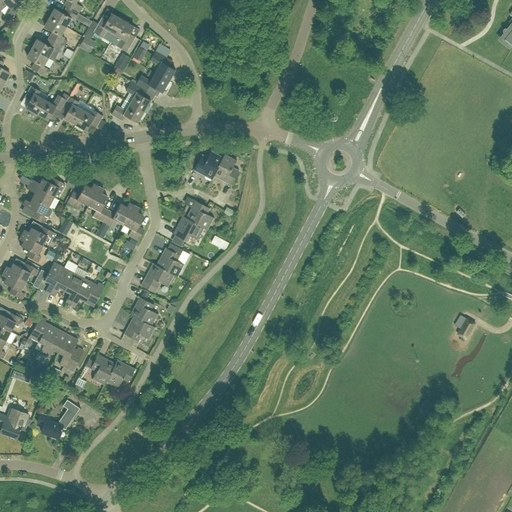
[(1,0),(0,2),(0,10),(6,5),(10,9),(3,16),(7,21),(22,6),(17,2),(18,0),(1,0)]
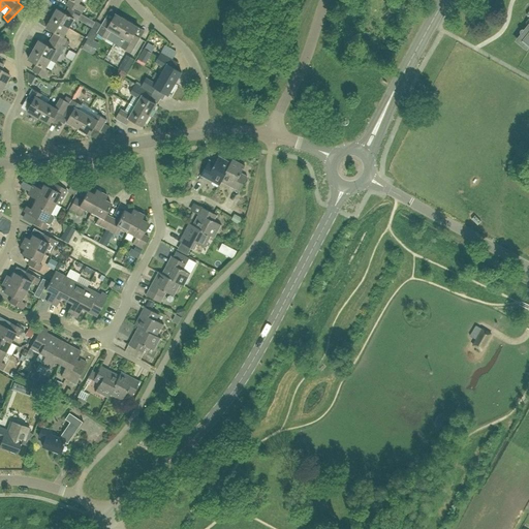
[(69,0),(66,5),(78,12),(82,5),(79,4),(81,0),(69,0)]
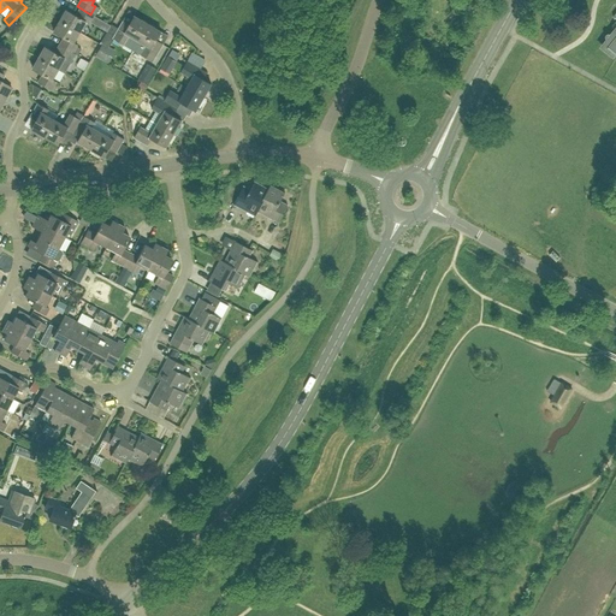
[(66,11),(60,22),(80,33),(87,22),(90,24),(94,17),(90,15),(77,6),(77,7),(81,9),(76,16),(66,11)]
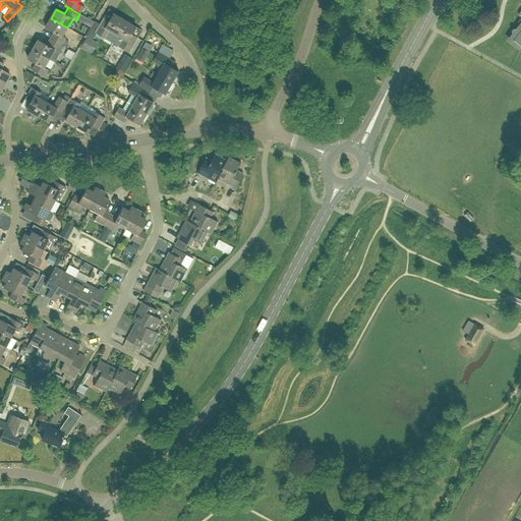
[(520,12),(519,15),(520,16),(520,25),(518,31),(516,30),(514,29),(512,30),(512,32),(513,34),(514,35),(509,41),(518,48),(520,46),(520,12)]
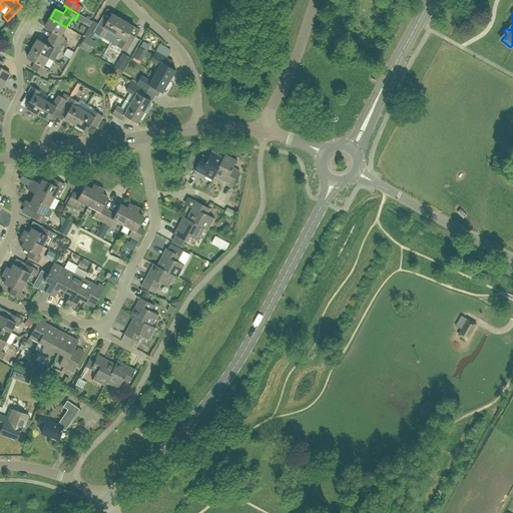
[(88,28),(92,21),(79,14),(78,14),(75,20),(88,28)]
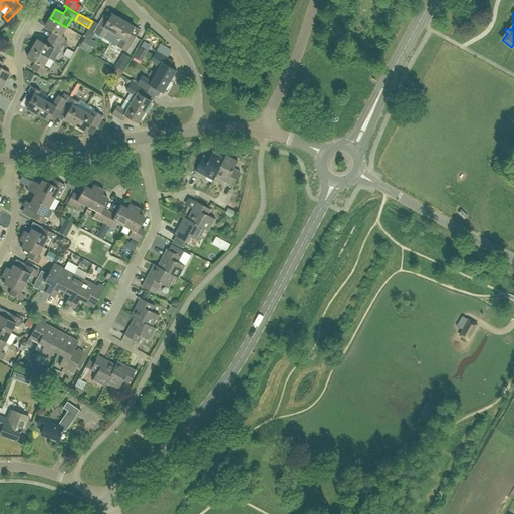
[(102,38),(103,37),(110,42),(115,34),(123,20),(112,14),(108,21),(102,17),(93,33),(102,38)]
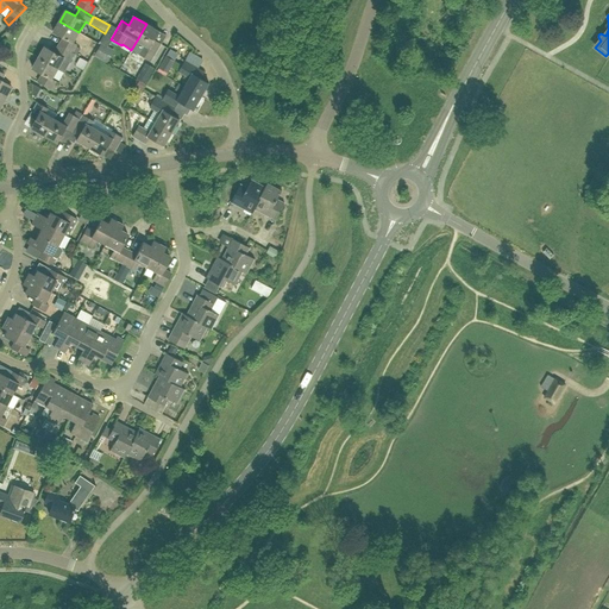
[(54,32),(63,37),(58,45),(73,52),(76,46),(76,45),(73,43),(79,32),(60,22),(54,32)]
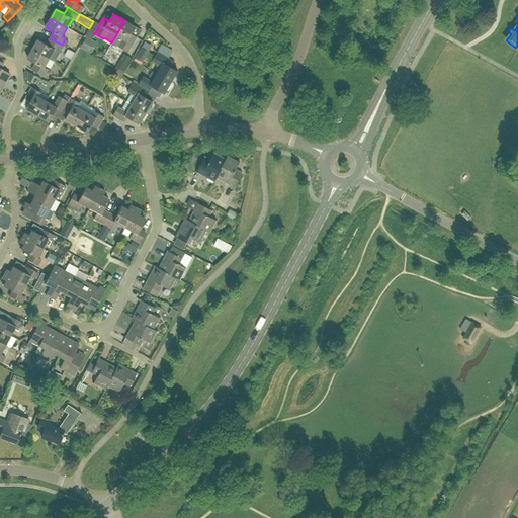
[(132,34),(136,27),(124,20),(116,34),(111,42),(119,47),(119,48),(128,53),(138,37),(132,34)]
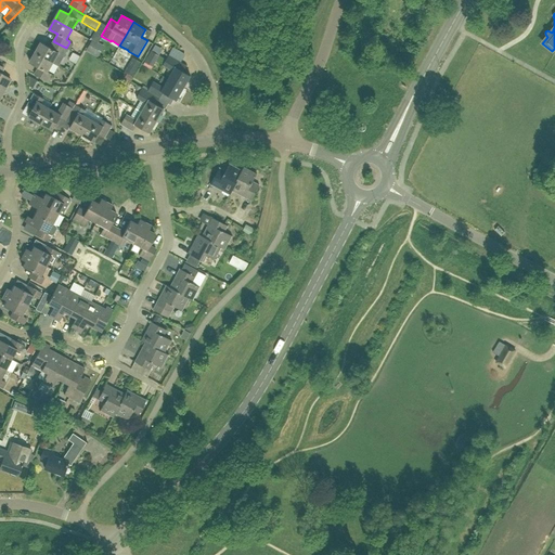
[(95,56),(102,44),(92,39),(86,51),(95,56)]
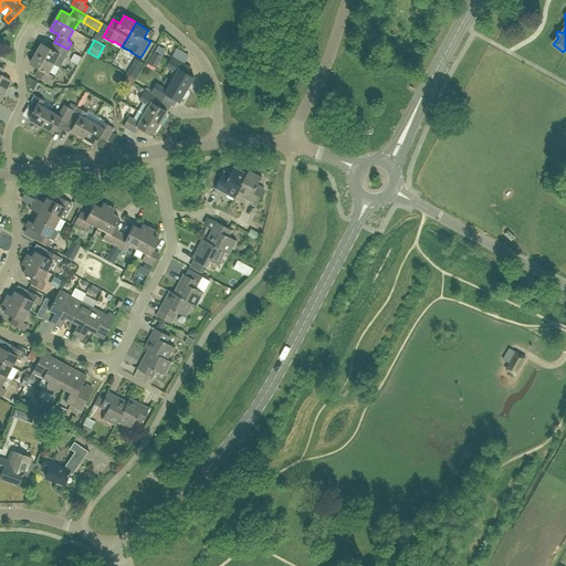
[(42,43),(35,53),(54,64),(60,67),(70,50),(67,49),(54,42),(51,49),(42,43)]
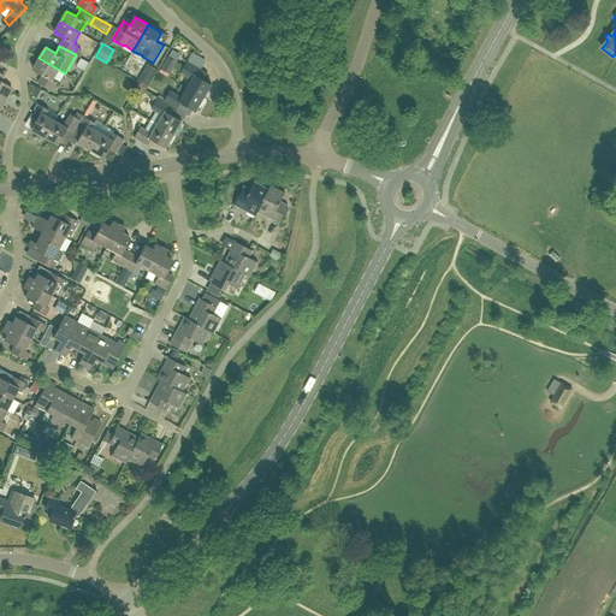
[(170,75),(177,63),(167,57),(160,70),(170,75)]
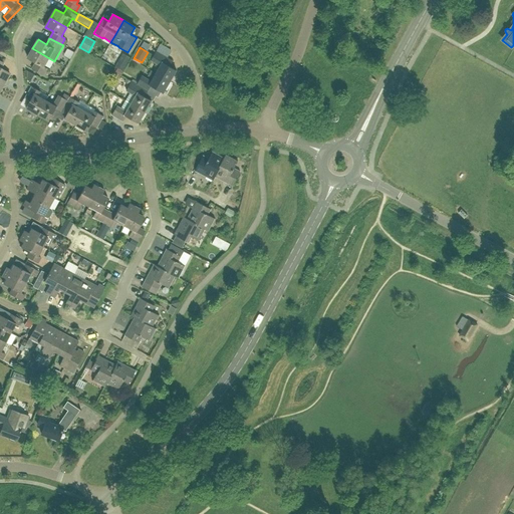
[(49,58),(32,48),(27,57),(35,62),(32,69),(43,75),(47,68),(44,67),(49,58)]
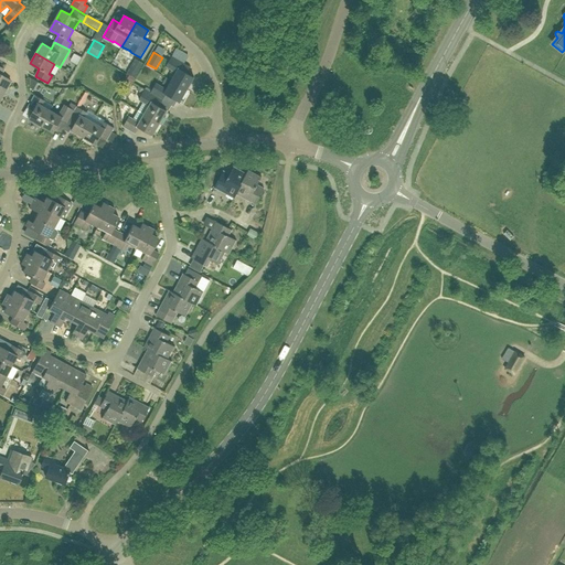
[(171,81),(187,91),(194,77),(187,73),(190,67),(178,60),(172,56),(166,66),(171,70),(177,73),(171,81)]
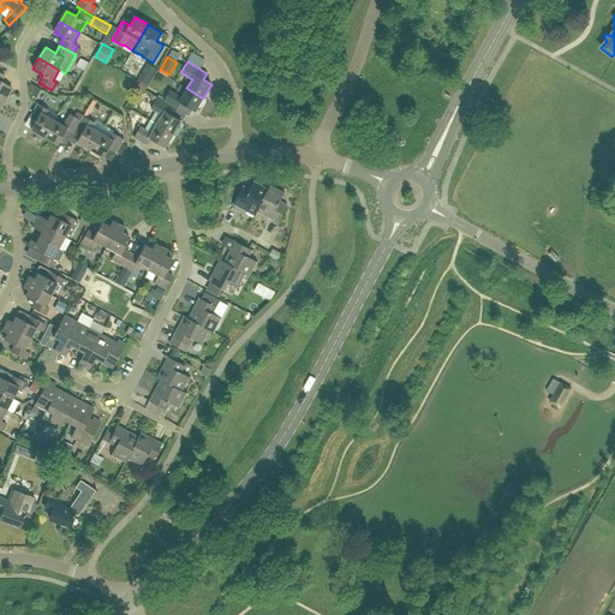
[(147,64),(137,81),(141,82),(147,85),(156,70),(147,64)]
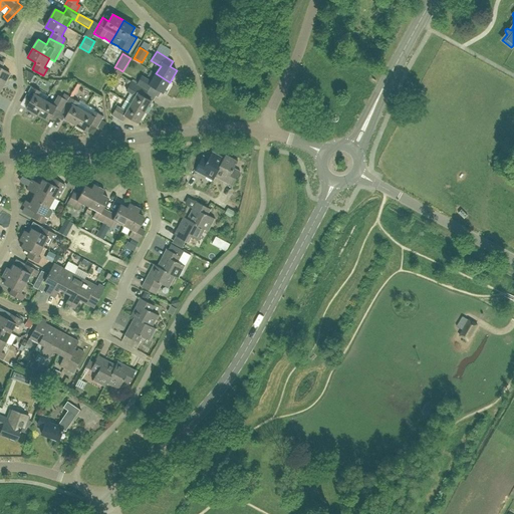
[(0,82),(3,84),(9,73),(0,68),(0,67),(3,63),(0,61),(0,82)]
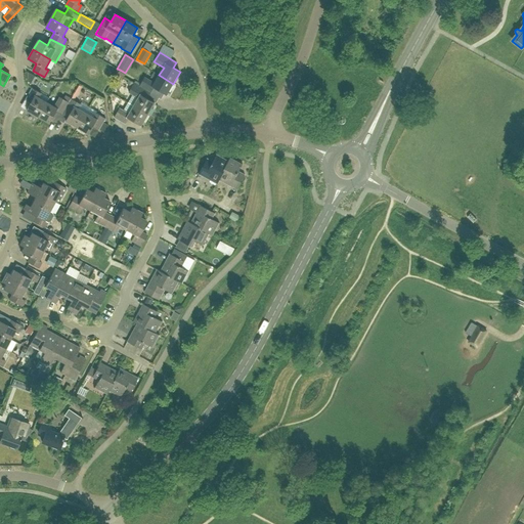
[(35,77),(27,72),(27,81),(31,83),(35,77)]
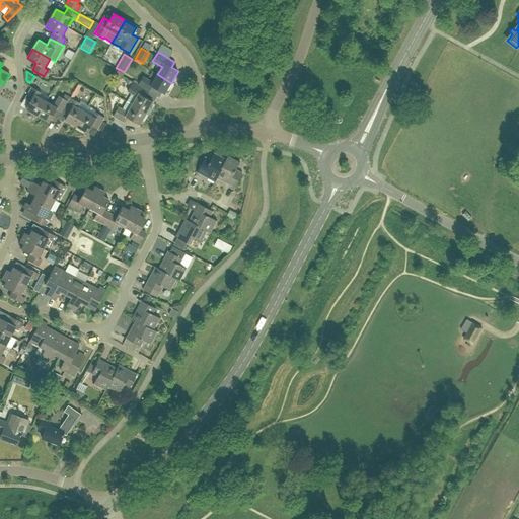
[(165,94),(171,83),(157,74),(153,82),(143,77),(138,85),(133,82),(149,92),(152,87),(165,94)]
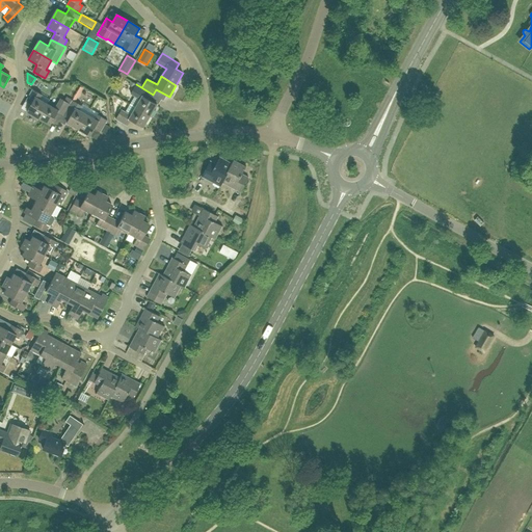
[(136,108),(151,116),(157,105),(150,100),(153,95),(136,84),(131,94),(135,96),(130,104),(136,108)]
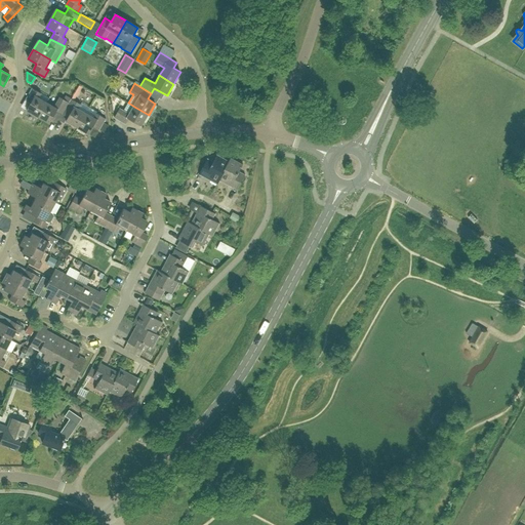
[(38,117),(46,103),(39,97),(41,93),(32,88),(26,99),(31,103),(27,110),(38,117)]
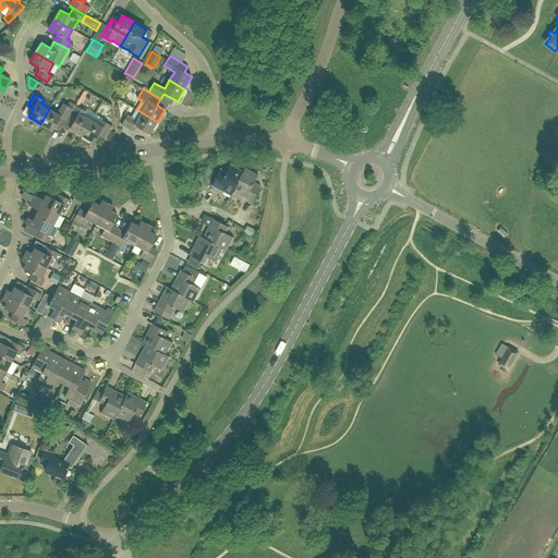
[(74,109),(73,109),(64,104),(58,114),(49,109),(40,124),(53,131),(61,118),(67,121),(74,109)]
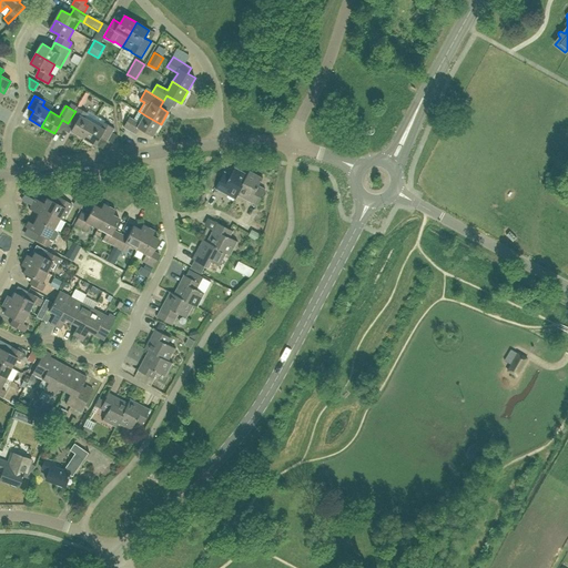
[(84,138),(93,123),(84,118),(88,113),(77,107),(74,111),(75,111),(68,123),(68,124),(71,120),(77,123),(72,131),(84,138)]
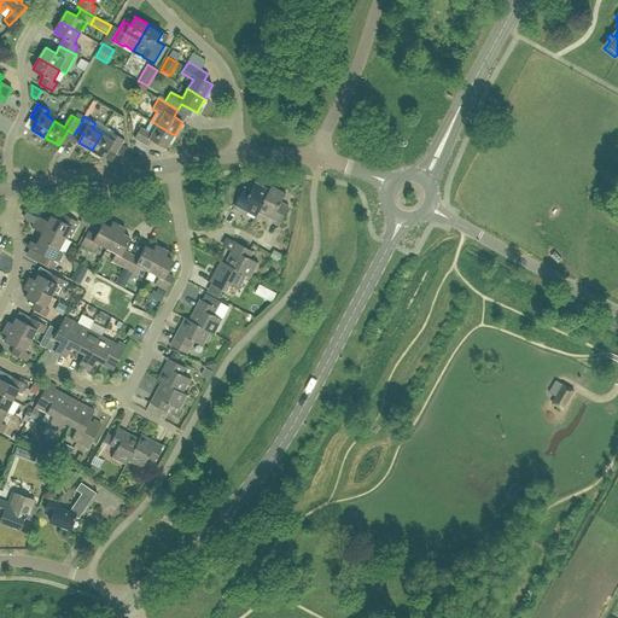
[(167,149),(175,135),(158,126),(151,121),(145,130),(141,128),(134,139),(149,147),(152,140),(167,149)]
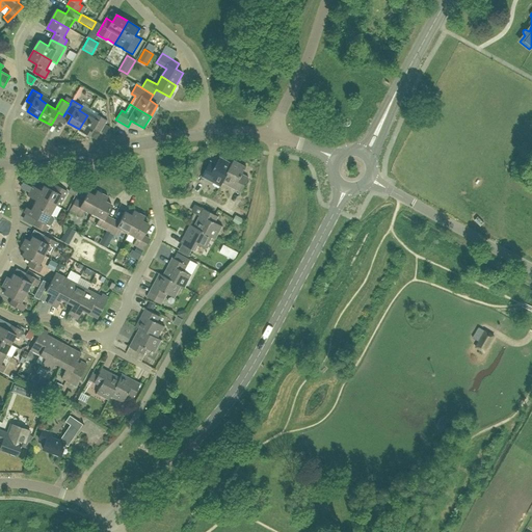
[(87,115),(79,129),(90,136),(95,129),(101,132),(107,121),(98,115),(96,120),(87,115)]
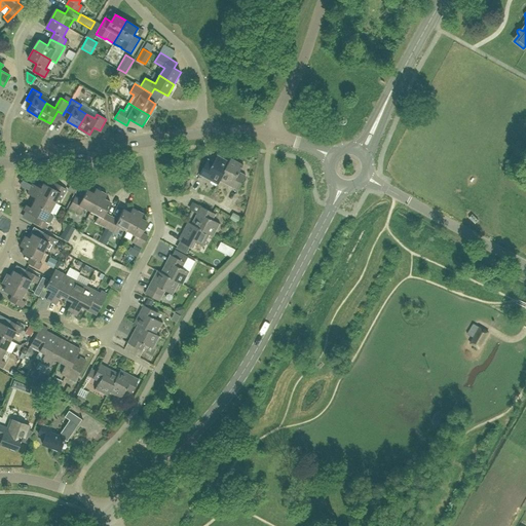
[(218,183),(220,180),(229,162),(218,155),(214,162),(208,159),(200,174),(218,183)]
